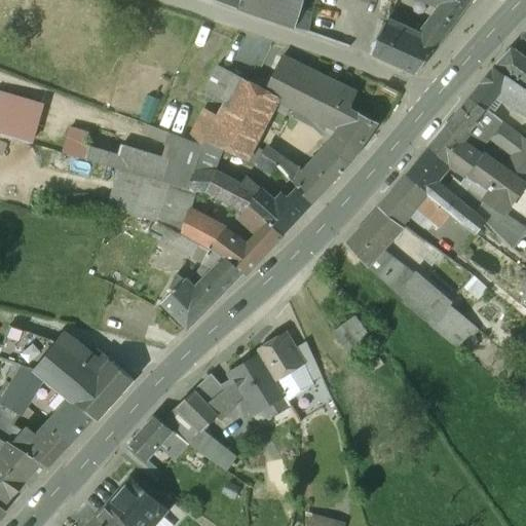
[(240,0),(214,0),(214,2),(237,10),(240,0)]
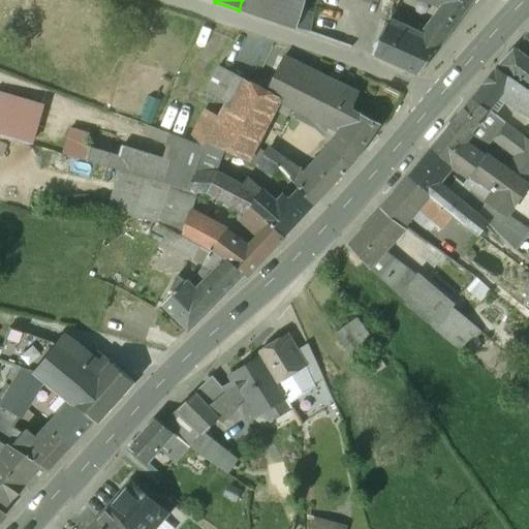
[(242,0),(239,10),(296,30),(302,11),(305,0),(242,0)]
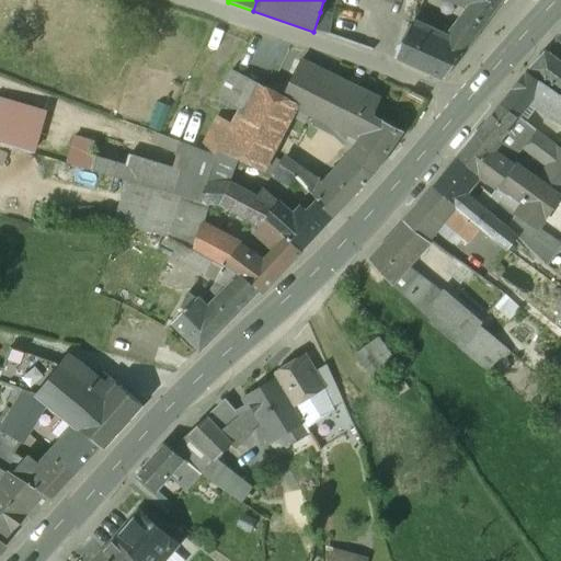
[(457,0),(472,6),(446,43),(465,50),(502,0),(457,0)]
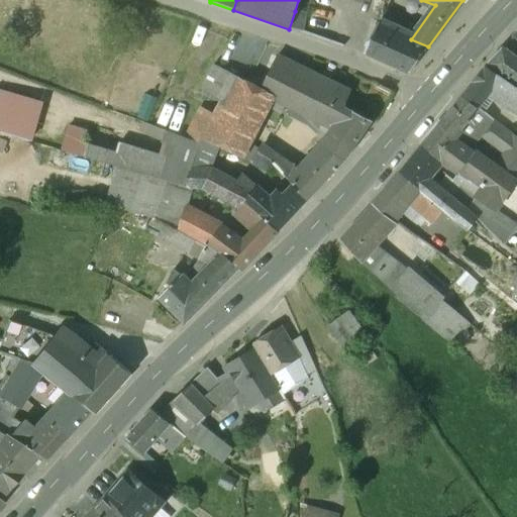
[(304,14),(295,11),(289,29),(300,33),(304,14)]
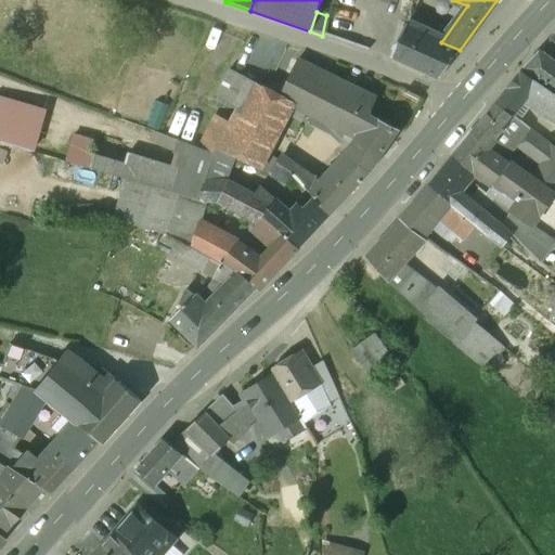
[(441,42),(404,25),(390,59),(438,80),(460,50),(441,42)]
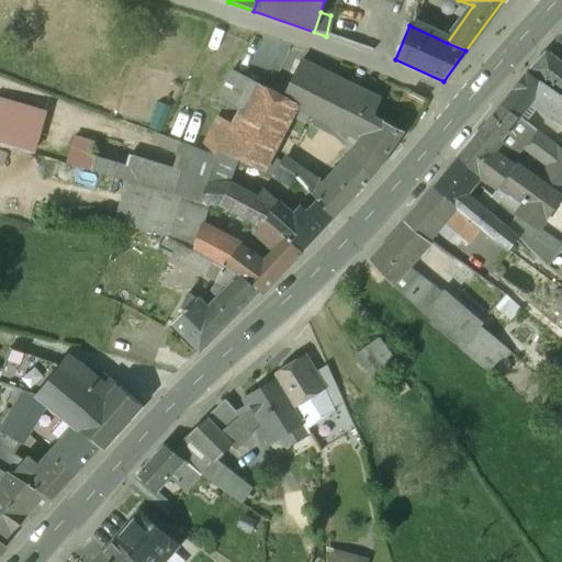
[(561,67),(544,54),(529,69),(529,70),(561,92),(561,67)]
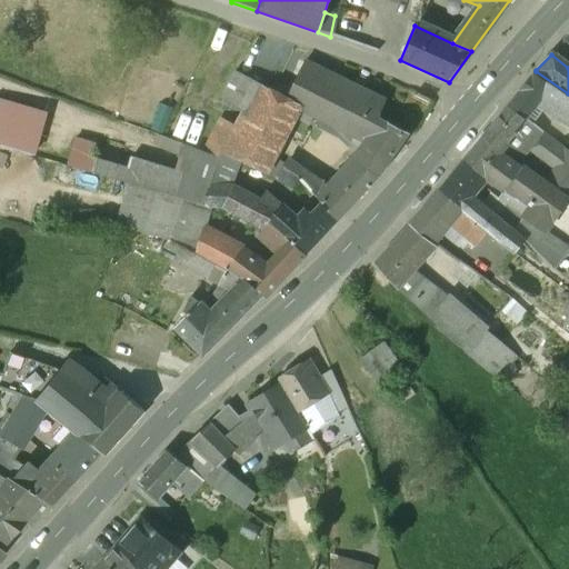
[(361,91),(302,63),(286,100),(285,101),(299,109),(313,116),(353,136),(363,116),(347,107),(350,100),(356,102),(361,91)]
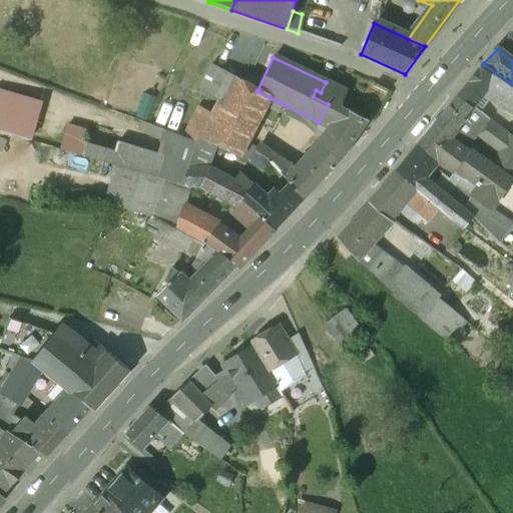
[(235,78),(210,65),(198,89),(223,102),(235,78)]
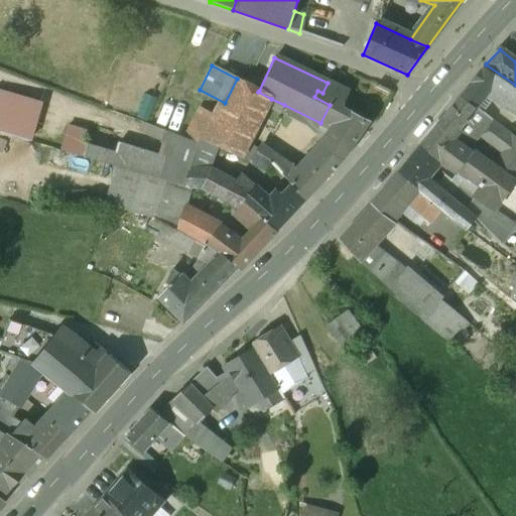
[(515,90),(483,68),(469,86),(470,86),(459,99),(474,110),(475,109),(485,95),(505,109),(515,113),(515,90)]
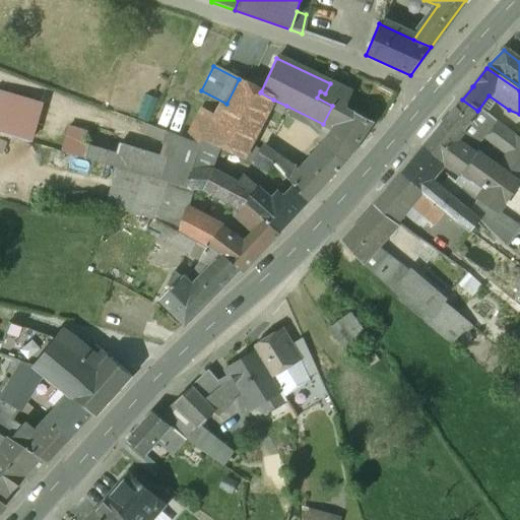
[(218,120),(206,143),(217,148),(238,157),(252,166),(259,153),(249,146),(269,109),(273,100),(260,92),(261,91),(239,79),(226,104),(218,120)]
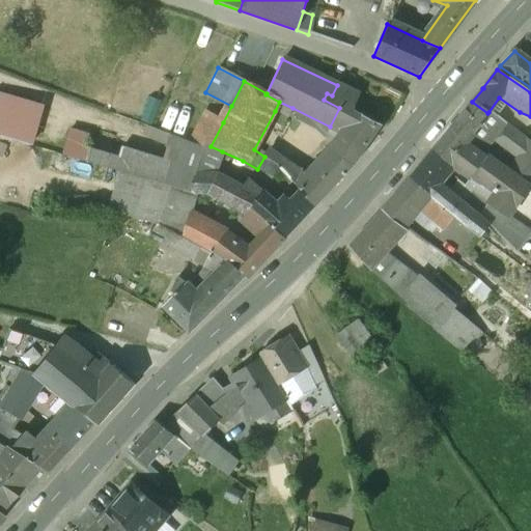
[(359,96),(337,85),(332,95),(327,93),(324,100),(339,108),(330,127),(343,134),(341,137),(343,139),(332,156),(352,167),(380,126),(351,112),(359,96)]
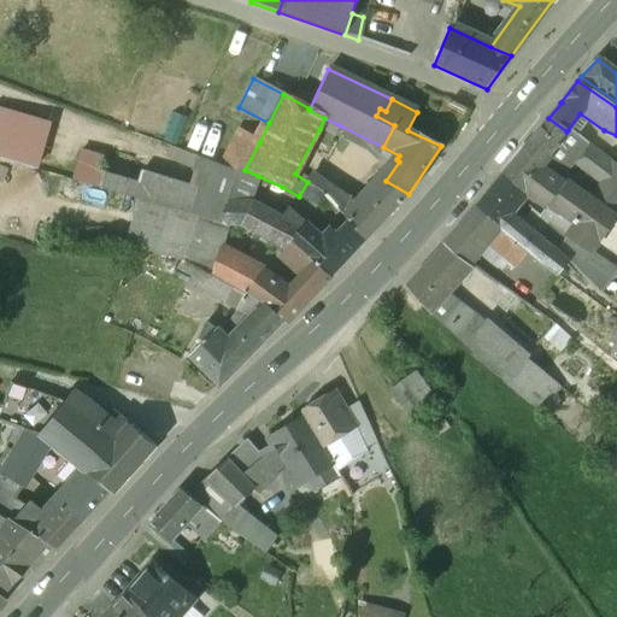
[(47,123),(0,109),(0,160),(34,170),(47,123)]
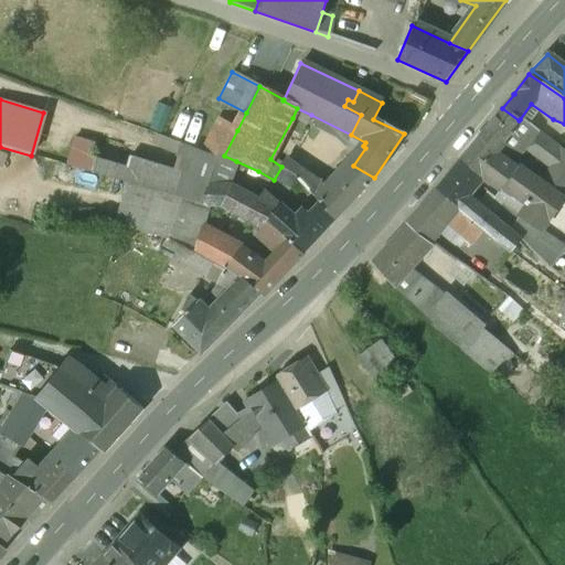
[(311,115),(297,108),(292,118),(306,125),(311,115)]
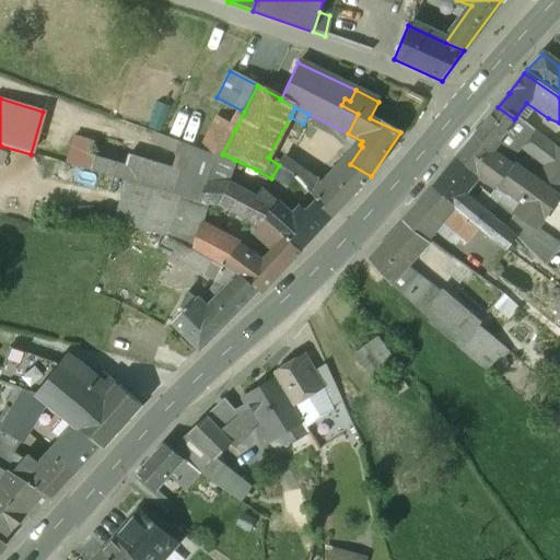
[(498,107),(474,137),(491,151),(508,131),(506,130),(514,119),(498,107)]
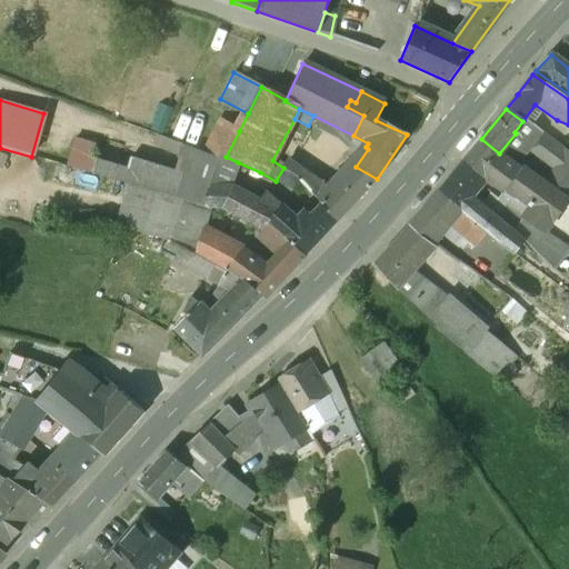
[(188,121),(178,118),(169,139),(180,143),(188,121)]
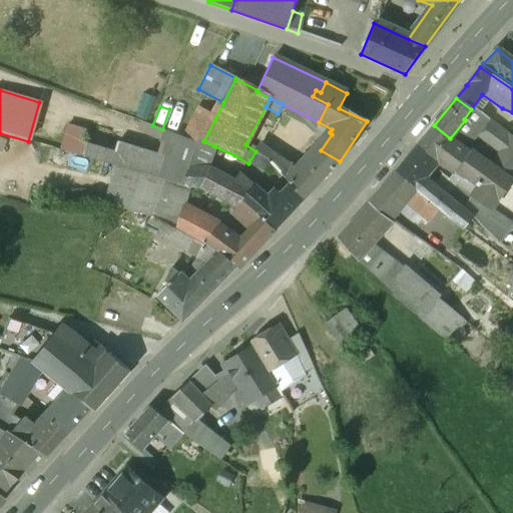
[(215,118),(196,108),(183,134),(197,139),(202,142),(203,141),(215,118)]
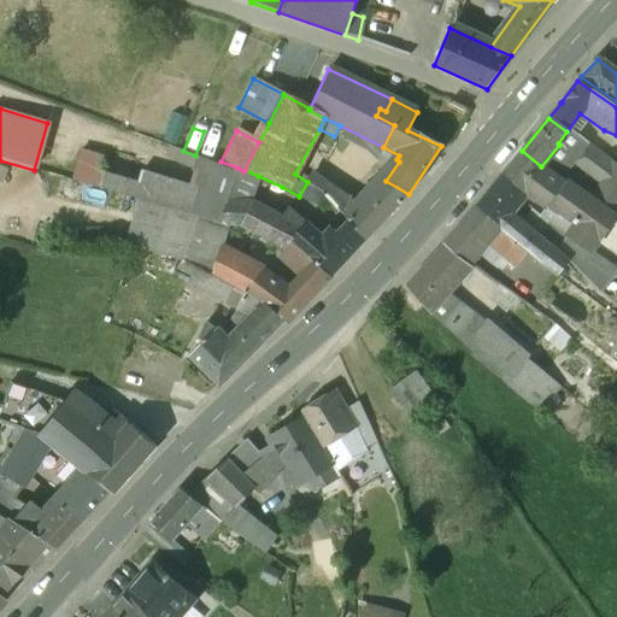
[(588,147),(568,130),(566,131),(558,144),(559,145),(541,166),(546,170),(560,180),(573,164),(601,186),(613,168),(588,148),(588,147)]
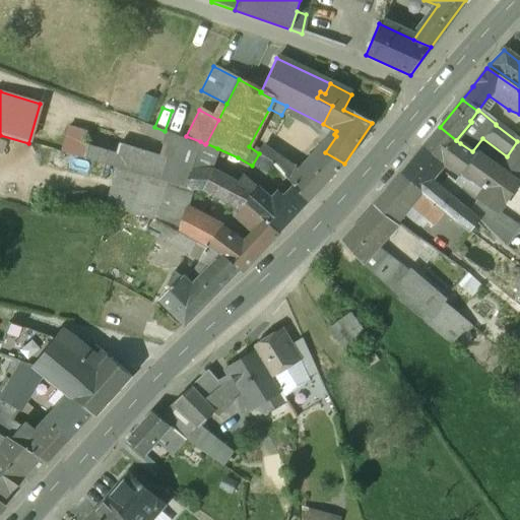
[(199,144),(156,130),(142,124),(140,131),(142,132),(141,135),(154,141),(167,144),(163,157),(118,144),(115,154),(84,145),(84,144),(83,143),(86,133),(67,127),(60,152),(116,169),(191,191),(200,191),(201,189),(239,209),(245,203),(244,203),(255,190),(241,178),(236,185),(211,172),(210,172),(217,148),(206,143),(205,144),(200,141),(199,144)]
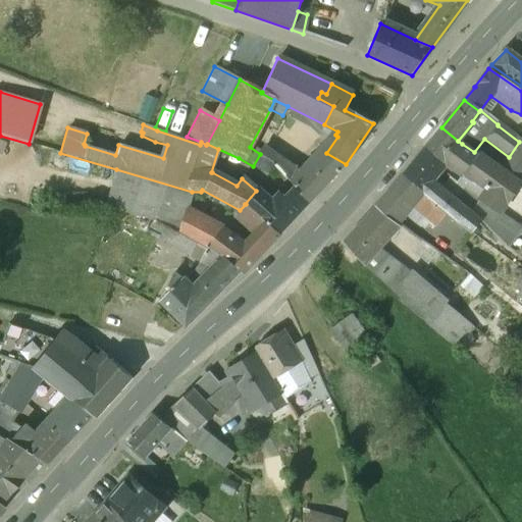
[(441,127),(424,148),(445,165),(462,177),(456,184),(464,190),(479,202),(498,215),(499,215),(519,185),(500,170),(474,152),(462,144),(458,141),(441,127)]
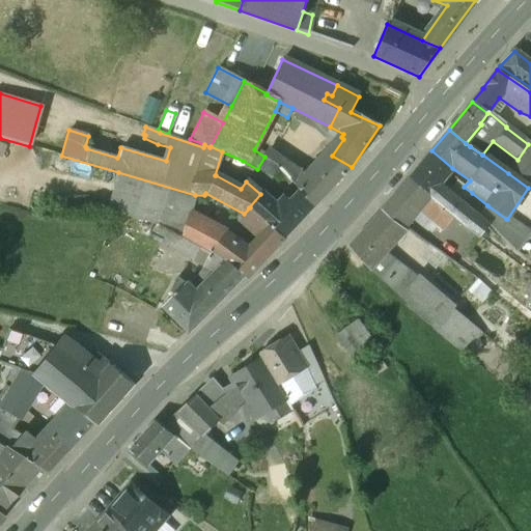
[(530,145),(528,144),(518,160),(508,173),(528,188),(530,190),(530,145)]
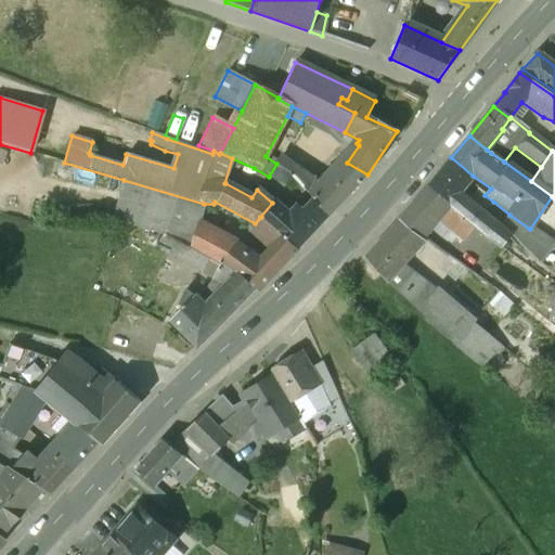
[(451,157),(426,188),(449,206),(464,220),(473,227),(488,240),(500,248),(510,234),(501,226),(498,230),(497,228),(494,223),(483,215),(459,193),(462,190),(461,189),(473,176),(451,157)]
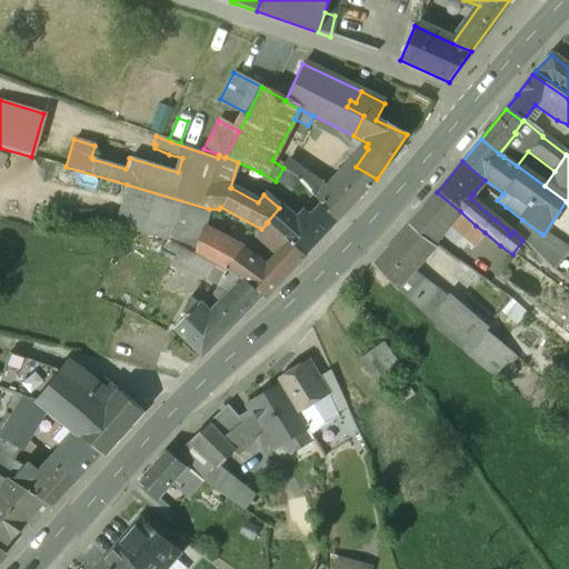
[(323,187),(310,177),(290,165),(287,171),(299,179),(299,180),(302,182),(311,192),(310,193),(312,197),(323,187)]
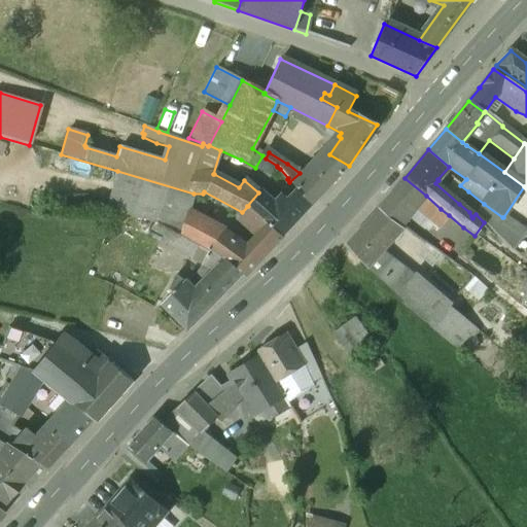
[(315,161),(302,174),(300,173),(289,182),(300,194),(312,205),(349,166),(329,154),(319,165),(315,161)]
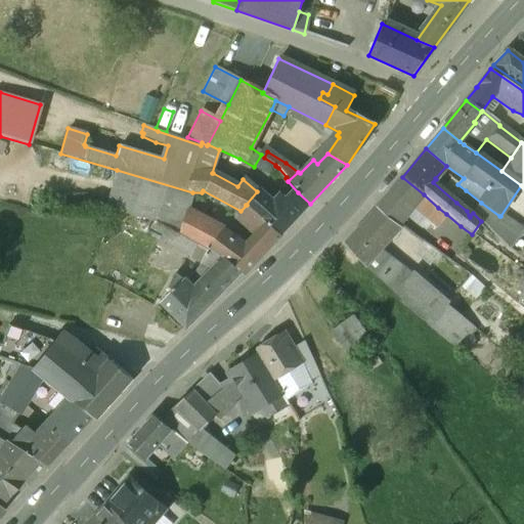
[(264,158),(261,155),(254,167),(269,176),(275,166),(275,165),(264,158)]
